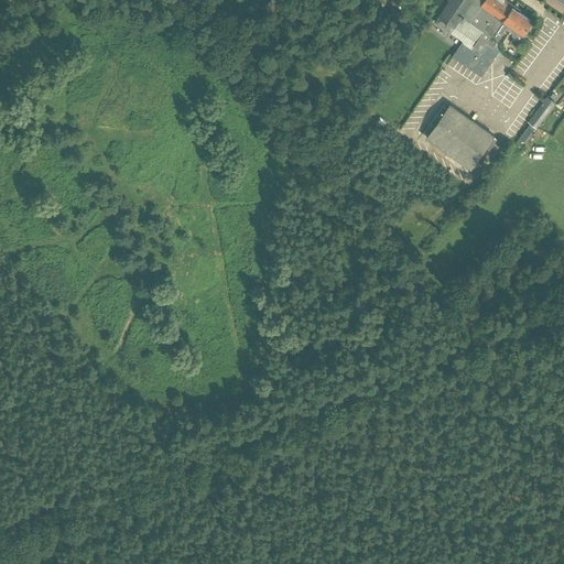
[(213,0),(208,7),(219,15),(228,4),(221,0),(213,0)]
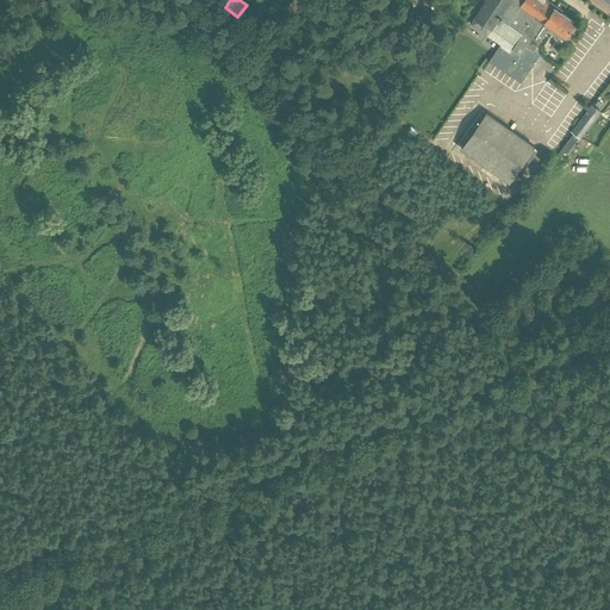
[(297,0),(294,0),(284,10),(291,18),(303,6),(297,0)]
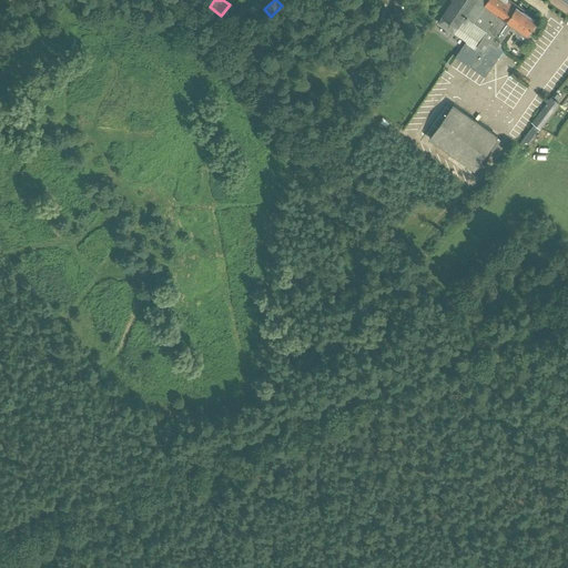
[(453,0),(433,32),(447,42),(454,33),(467,42),(457,58),(485,77),(503,50),(497,47),(509,28),(517,33),(516,36),(517,37),(514,42),(520,47),(524,41),(525,41),(530,33),(528,31),(537,20),(517,7),(518,6),(510,0),(509,0),(507,3),(501,0),(453,0)]
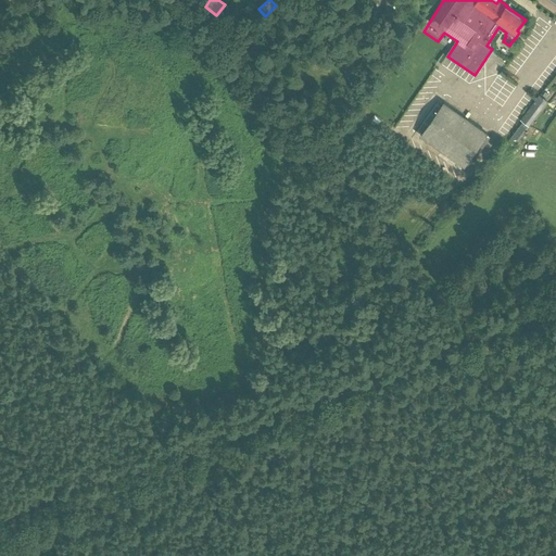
[(420,136),(442,150),(438,156),(446,162),(446,163),(459,173),(464,166),(487,134),(443,103),(420,136)]
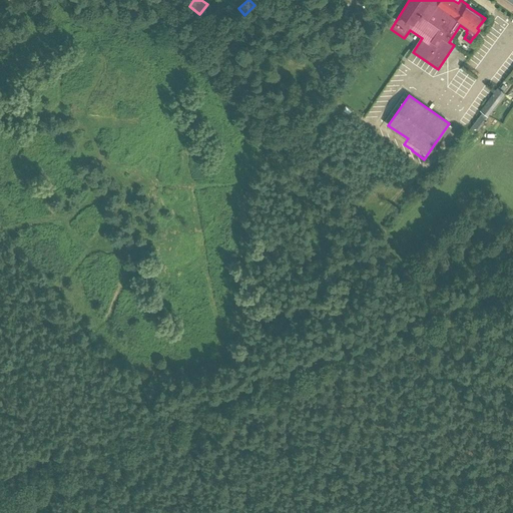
[(481,112),(487,116),(499,101),(493,96),(481,112)]
